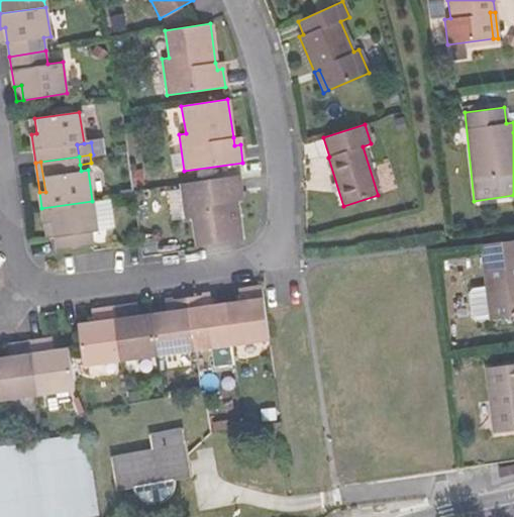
[(195,246),(242,240),(235,202),(234,194),(240,193),(237,174),(180,183),(180,189),(185,219),(185,220),(191,219),(195,246)]
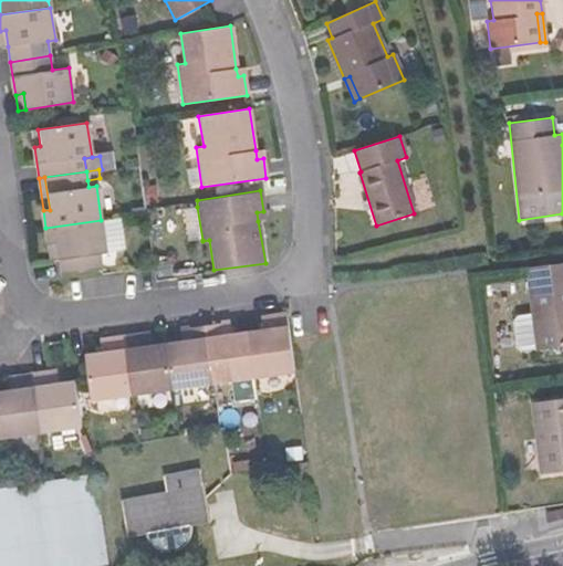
[(187,241),(202,240),(197,207),(183,209),(187,241)]
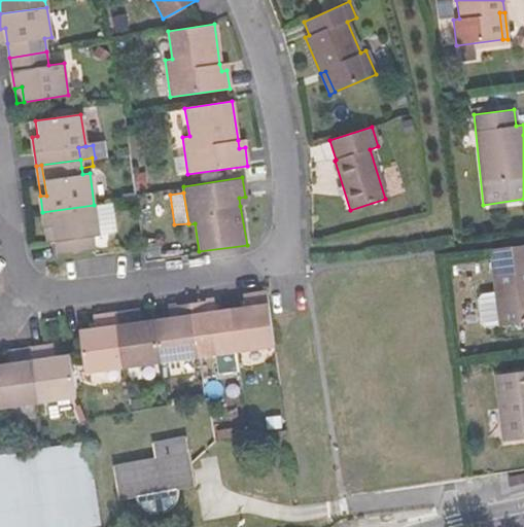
[(109,203),(94,205),(99,236),(114,234),(109,203)]
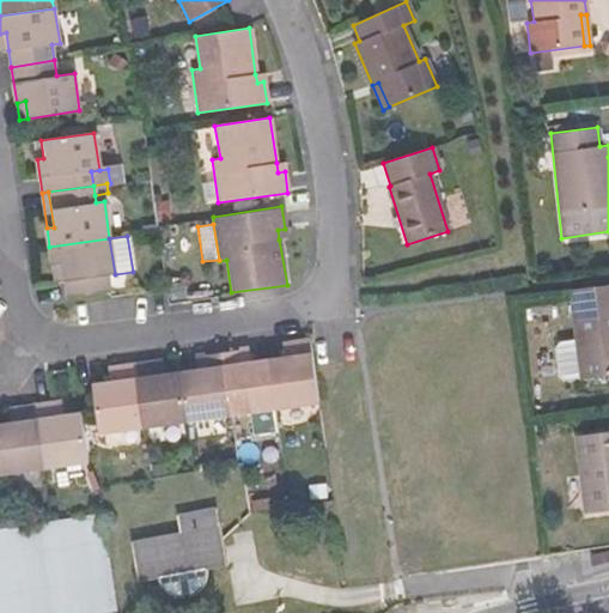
[(109,238),(49,247),(53,265),(62,263),(65,281),(67,298),(109,292),(107,275),(115,274),(109,238)]
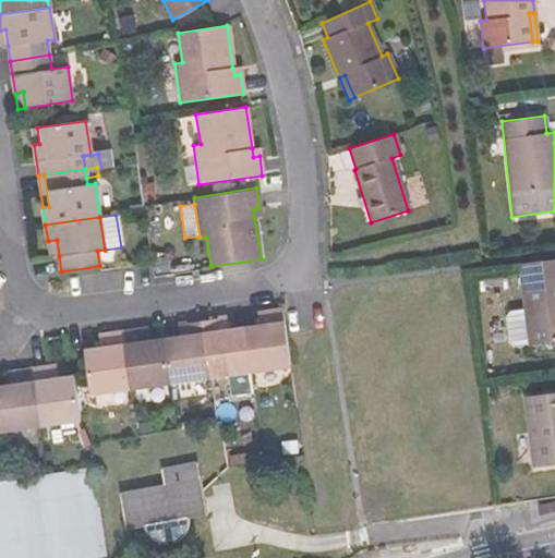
[(57,240),(48,241),(50,257),(59,256),(57,240)]
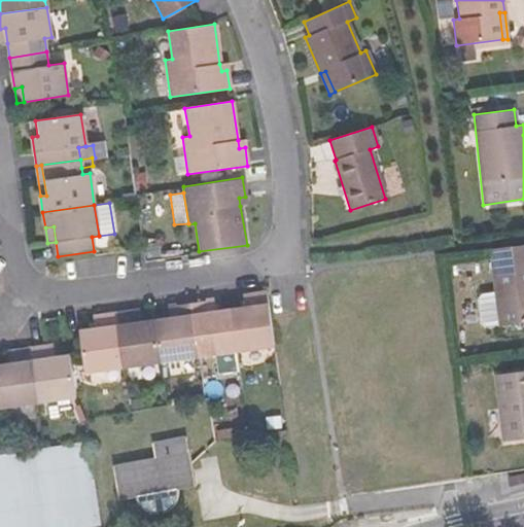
[(523,244),(489,249),(494,291),(498,325),(498,326),(523,323),(523,244)]
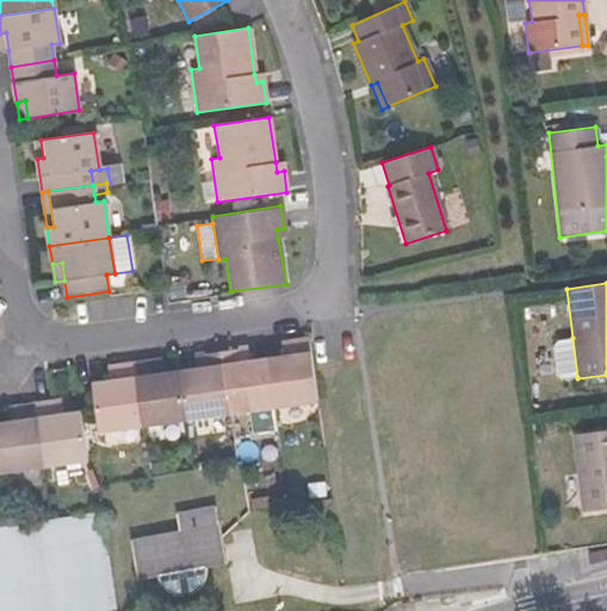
[(577,377),(573,338),(556,340),(551,346),(553,374),(561,380),(577,377)]
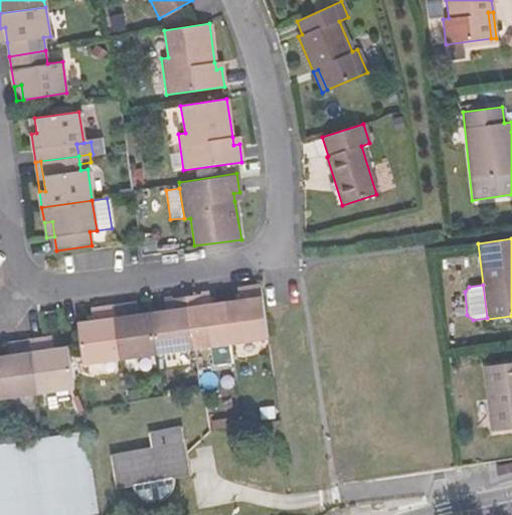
[(262,306),(259,286),(236,289),(238,301),(223,303),(228,343),(266,337),(262,306)]
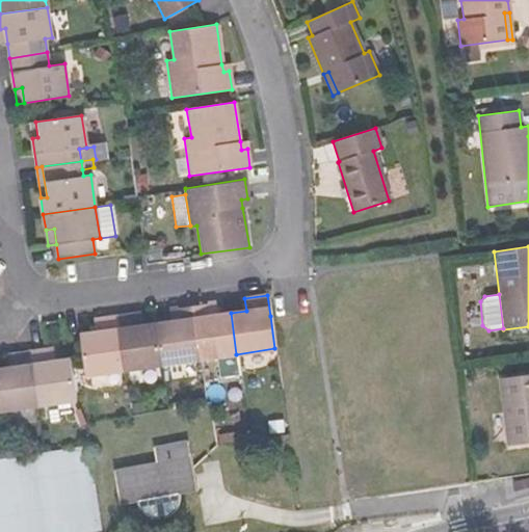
[(236,354),(231,313),(216,315),(214,302),(191,306),(199,360),(201,374),(238,368),(236,354)]
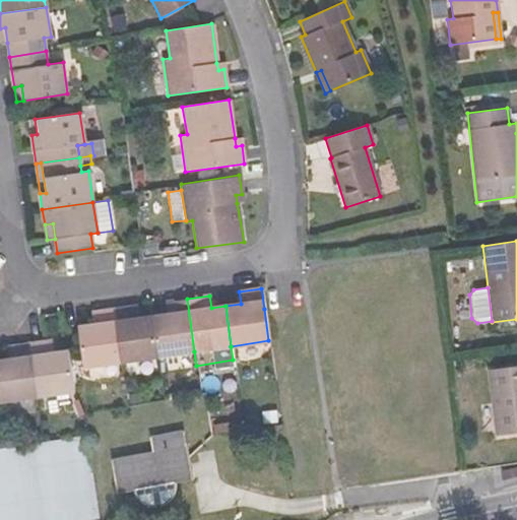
[(194,351),(187,299),(165,302),(166,314),(151,316),(157,356),(194,351)]
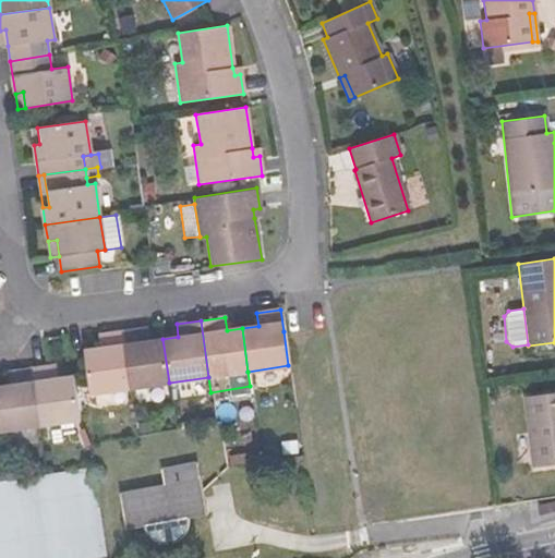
[(169,383),(163,339),(147,341),(145,328),(121,332),(129,388),(169,383)]
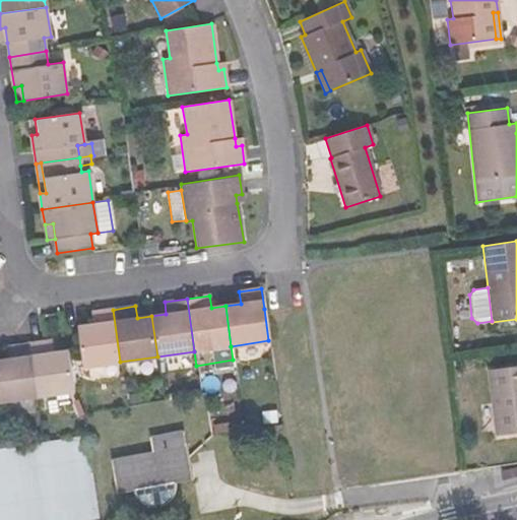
[(82,367),(120,362),(113,310),(90,313),(92,325),(77,327),(82,367)]
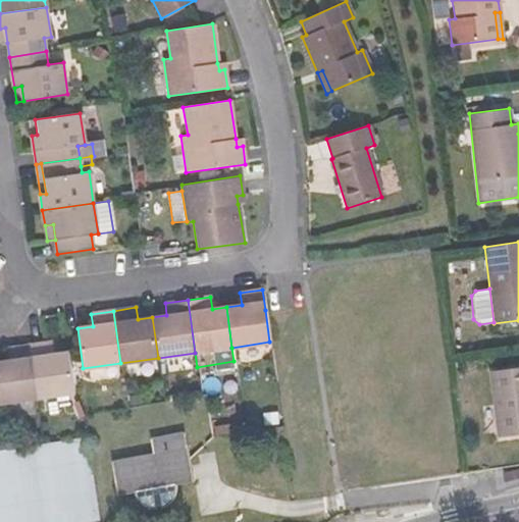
[(52,343),(29,346),(36,399),(74,393),(68,353),(53,355),(52,343)]
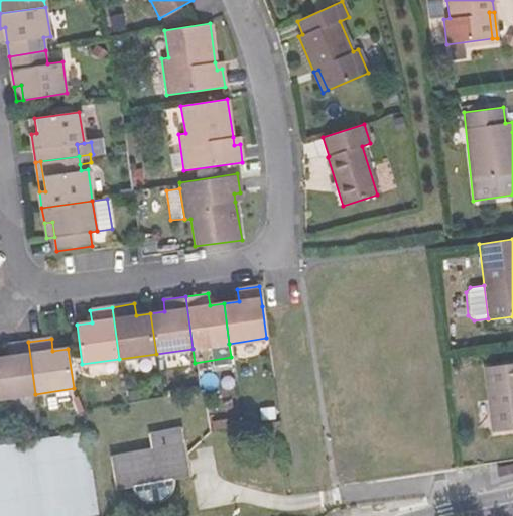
[(7,357),(0,358),(0,399),(35,394),(28,342),(5,346),(7,357)]
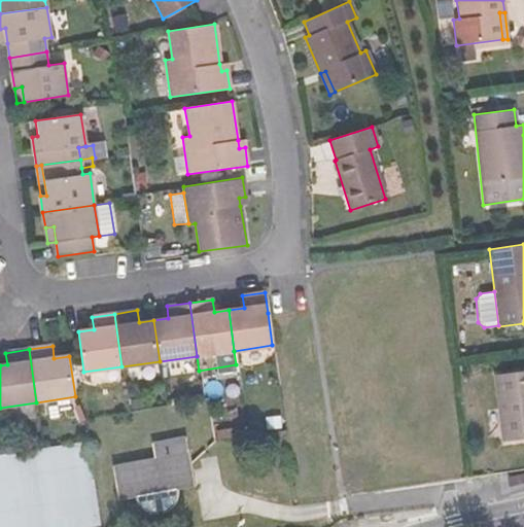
[(523,438),(523,370),(494,374),(503,442),(523,438)]
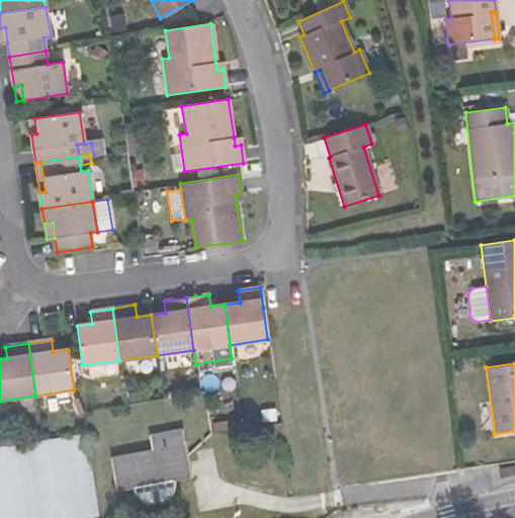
[(116,492),(134,489),(135,490),(136,495),(138,498),(140,500),(143,502),(149,505),(153,505),(159,505),(162,504),(166,502),(169,499),(171,497),(172,494),(174,491),(174,487),(174,481),(191,478),(182,429),(148,435),(151,451),(110,458),(116,492)]
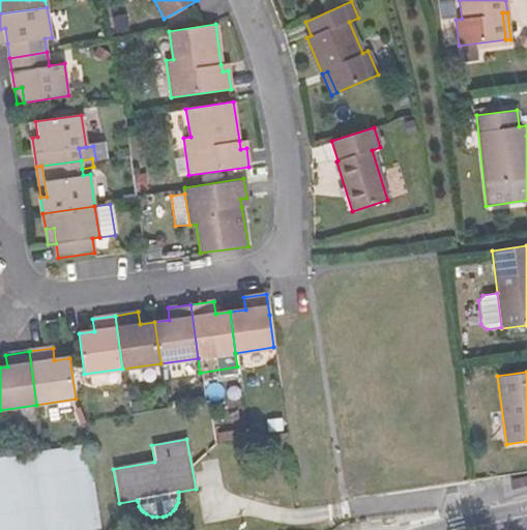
[(0,529),(101,529),(88,443),(0,457),(0,529)]
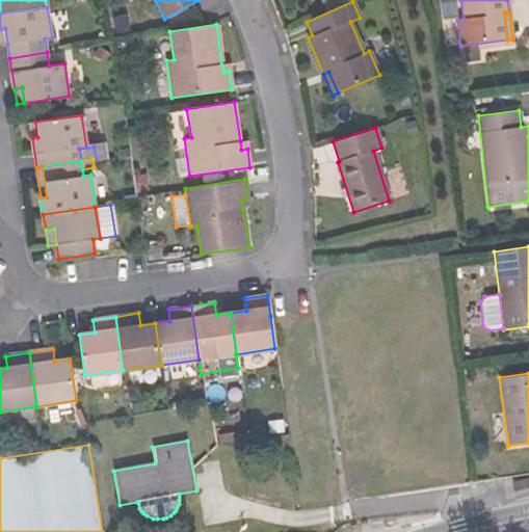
All buildings are outlined.
